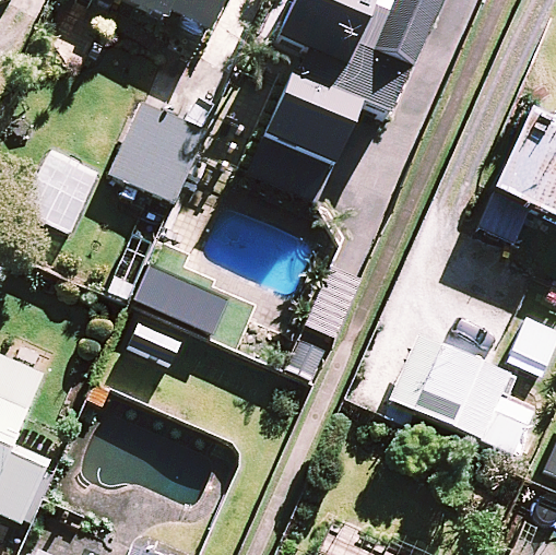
[(121,0),(166,22),(170,14),(209,33),(224,0),(121,0)]
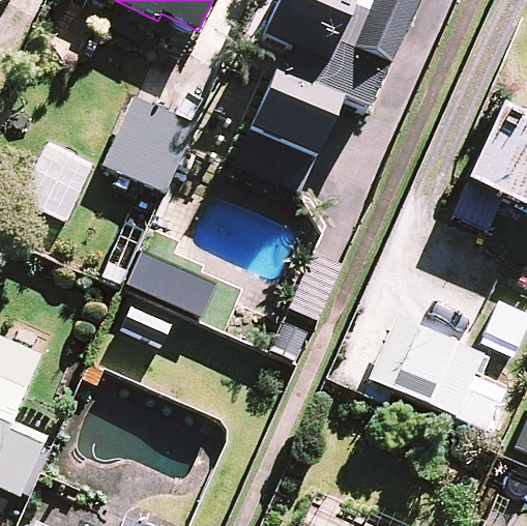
[(276,0),(261,36),(290,49),(268,98),(330,126),(343,98),(369,110),(417,0),(276,0)]
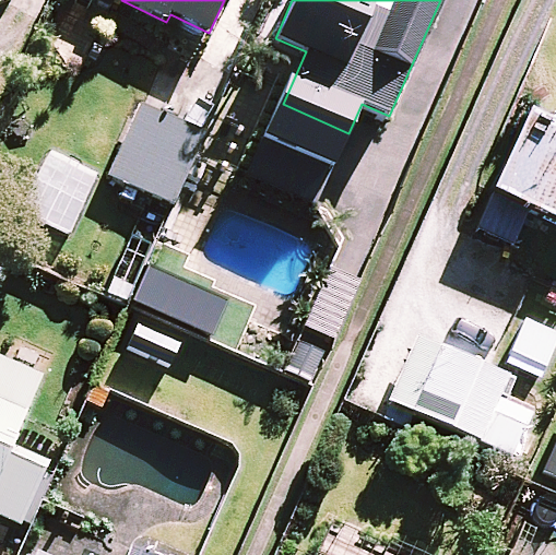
[(205,132),(143,105),(111,175),(174,203),(205,132)]
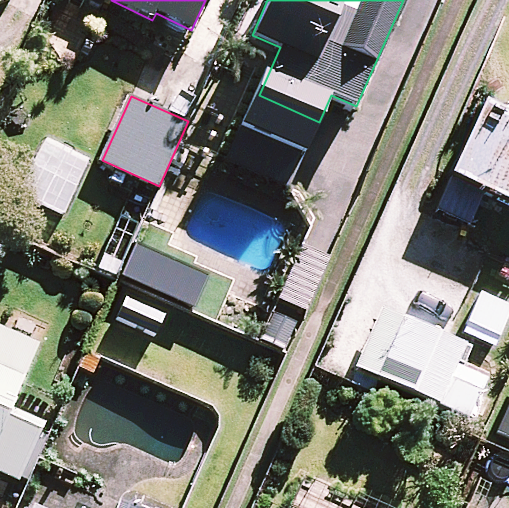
[(436,209),(469,225),(474,227),(468,239),(491,249),(508,210),(508,124),(508,113),(485,103),(481,112),(453,174),(436,209)]
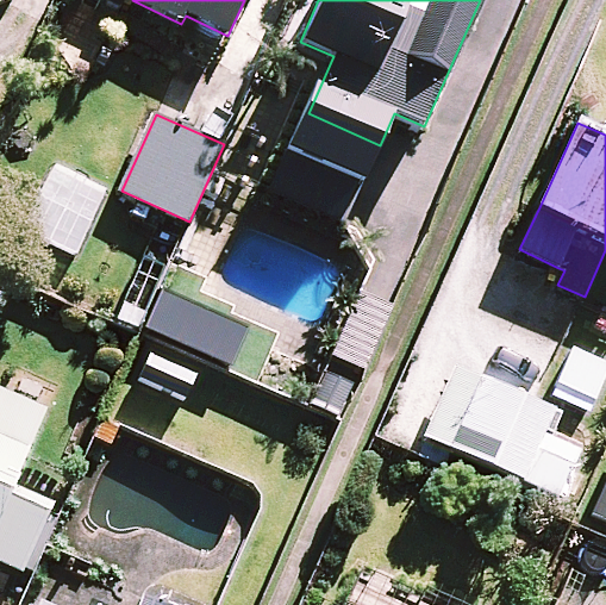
[(100,210),(50,185),(29,228),(80,251),(100,210)]
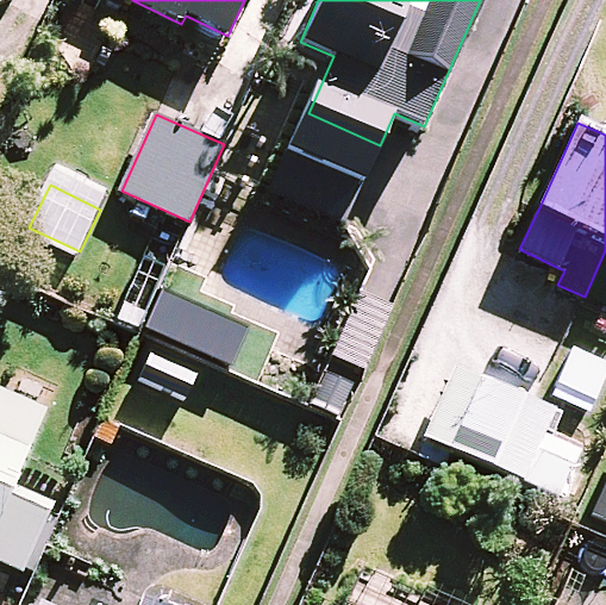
[(151,347),(139,378),(193,399),(205,367),(151,347)]
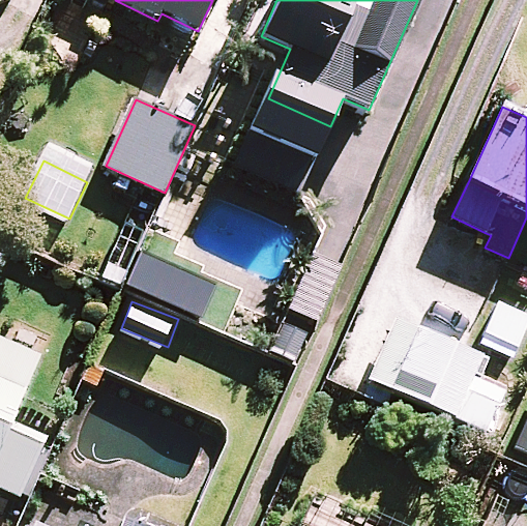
[(526,314),(500,302),(482,343),(515,356),(526,326),(526,314)]
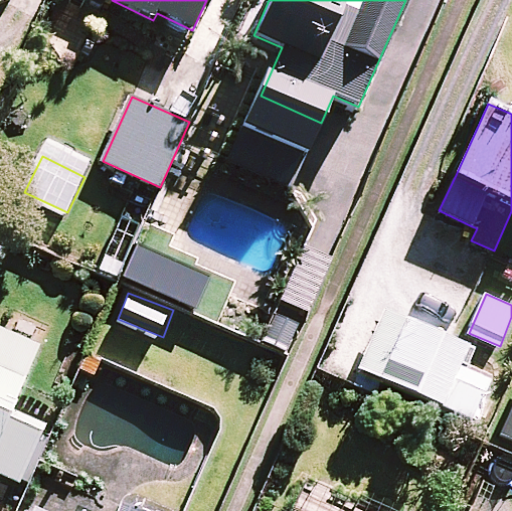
[(470,345),(359,297),(333,355),(473,416),(490,377),(461,365),(470,345)]
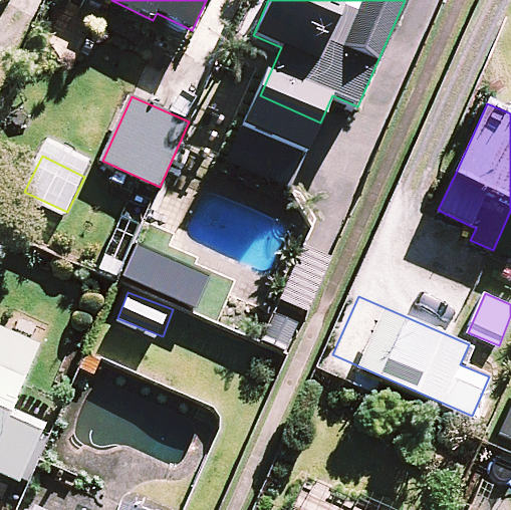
[(40,345),(0,327),(0,470),(21,480),(44,429),(10,414),(40,345)]
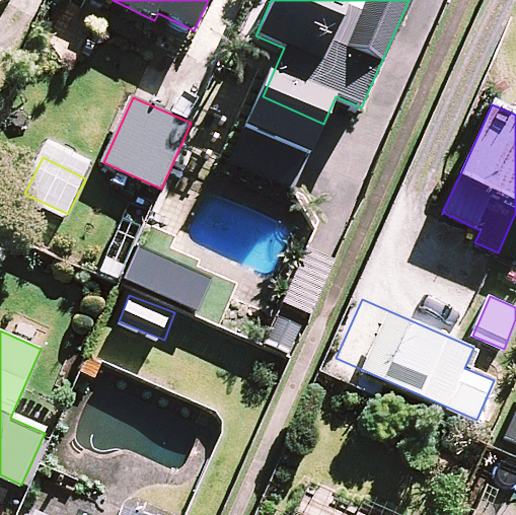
[(385,514),(319,483),(303,514),(385,514)]
